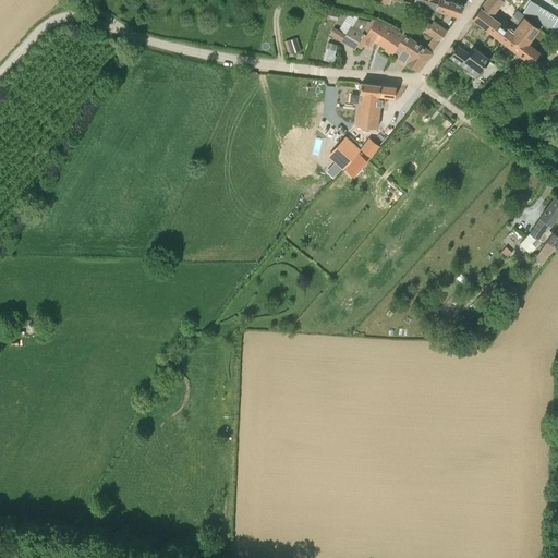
[(417,0),(459,14),(464,4),(450,0),(417,0)]
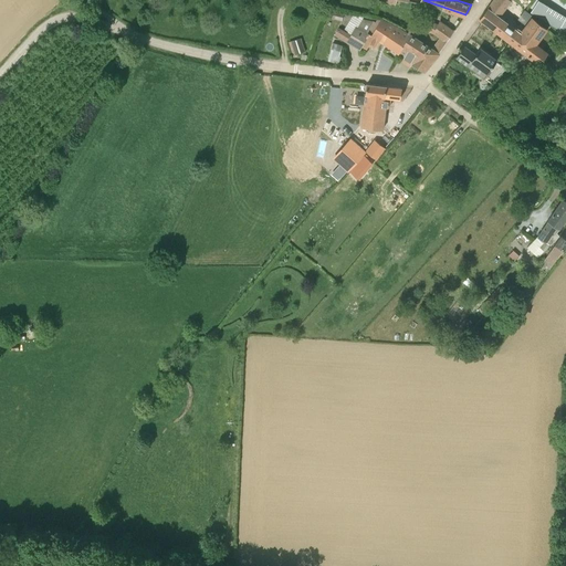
[(511,0),(493,0),(488,7),(480,19),(510,42),(519,49),(527,38),(521,32),(515,28),(499,16),(511,0)]
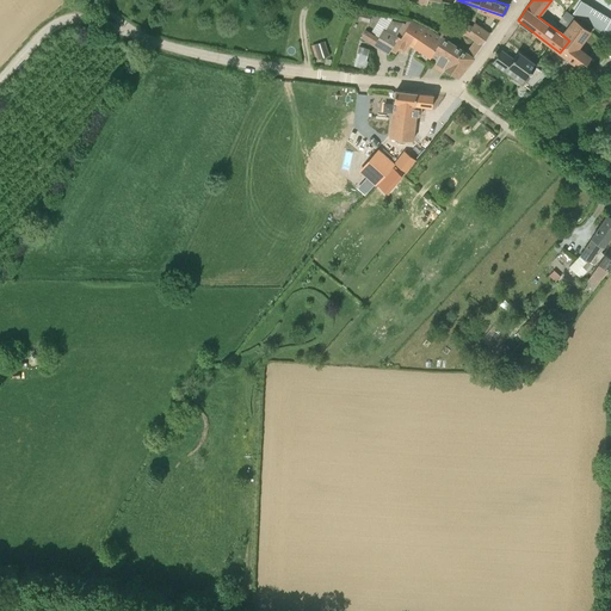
[(360,20),(363,11),(355,10),(353,18),(360,20)]
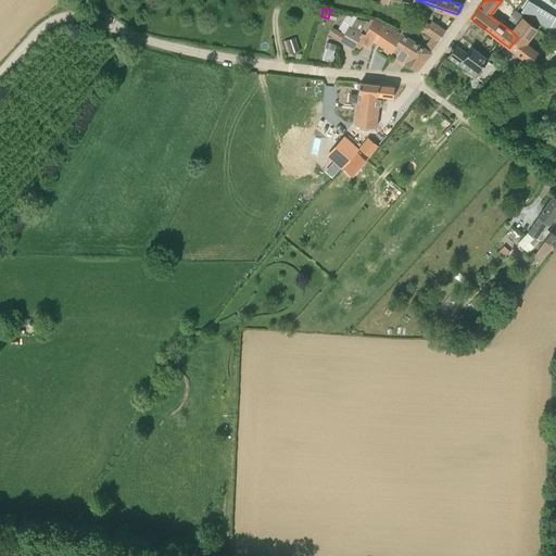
[(330,10),(328,19),(336,20),(338,12),(330,10)]
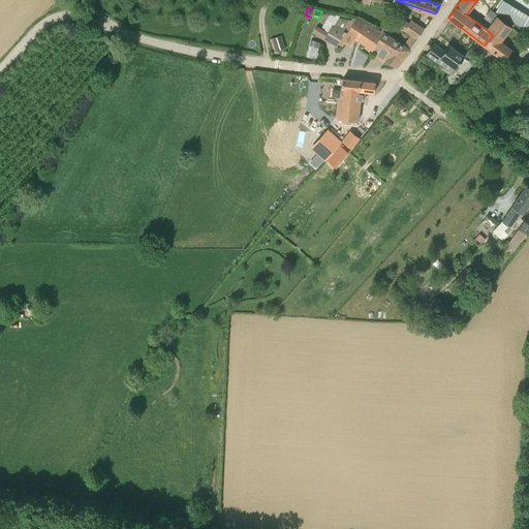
[(511,50),(501,41),(511,28),(497,17),(487,30),(493,35),(485,45),(504,60),(511,50)]
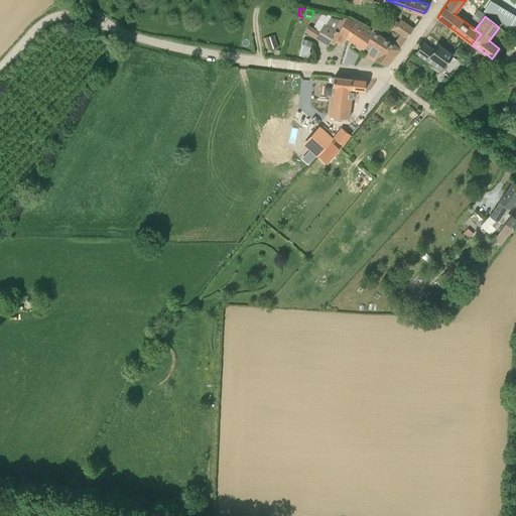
[(323,25),(318,31),(308,26),(305,31),(327,44),(329,41),(334,44),(337,40),(342,43),(346,36),(349,38),(359,23),(346,17),(344,19),(331,17),(325,26),(323,25)]
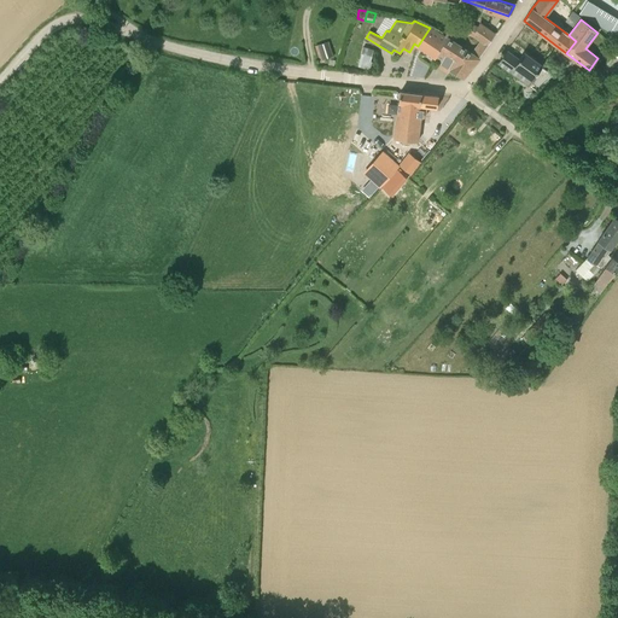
[(479,41),(487,46),(495,34),(479,23),(477,28),(462,22),(459,30),(471,36),(481,40),(479,41)]
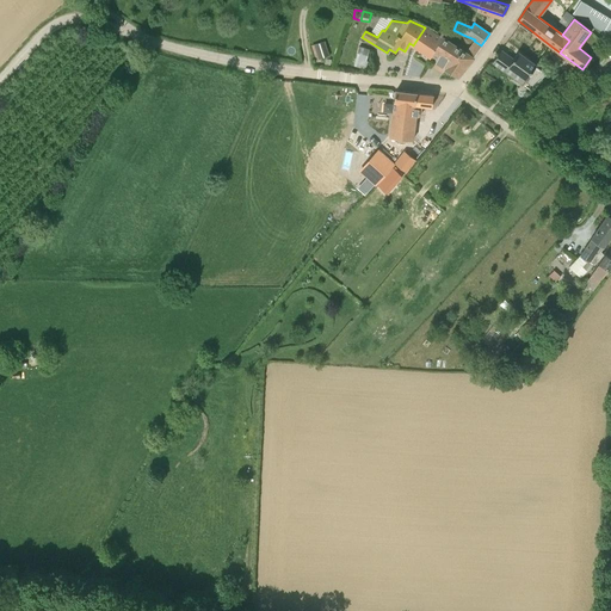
[(413,45),(431,57),(442,39),(438,38),(427,29),(425,28),(413,45)]
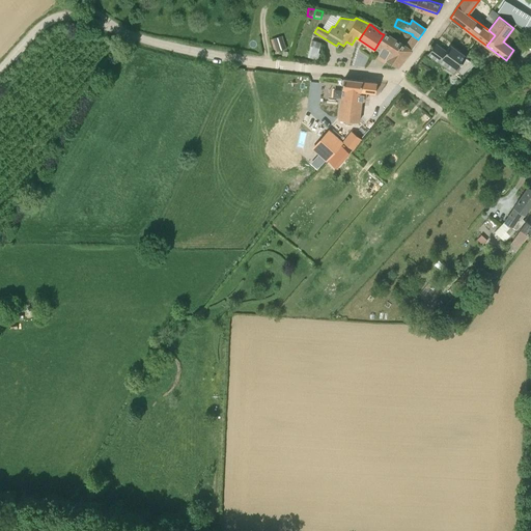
[(397,66),(411,50),(388,34),(389,32),(390,29),(385,26),(381,33),(384,34),(374,50),(378,52),(375,55),(385,61),(387,59),(397,66)]
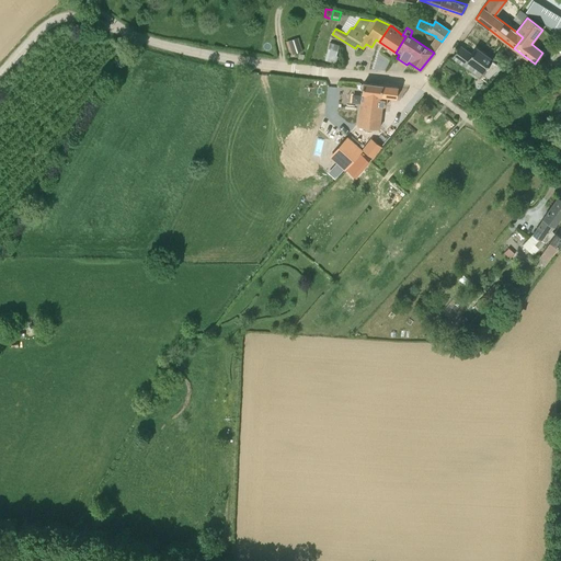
[(288,39),(293,53),(304,49),(299,35),(288,39)]
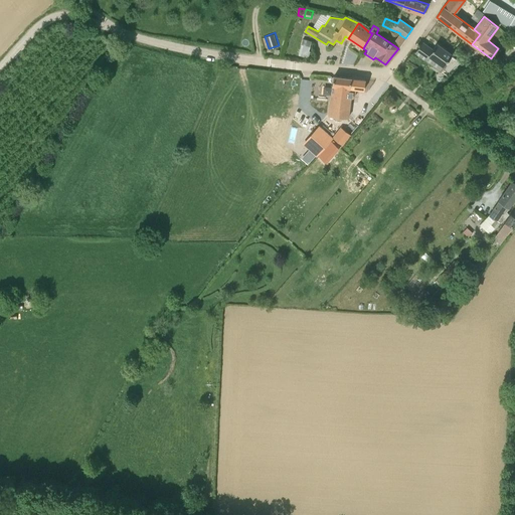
[(309,56),(313,40),(304,37),(299,53),(309,56)]
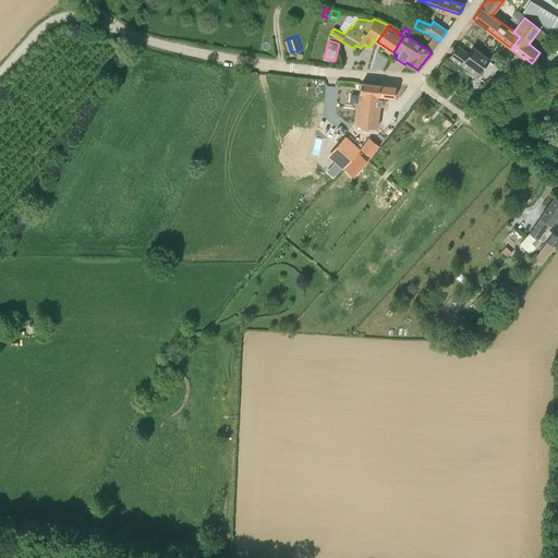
[(450,57),(477,77),(480,73),(487,79),(499,68),(489,60),(490,59),(474,47),(466,57),(456,49),(450,57)]
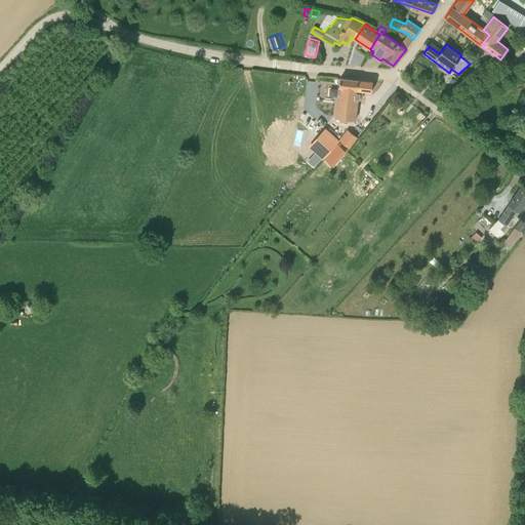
[(357,89),(358,80),(351,79),(340,78),(335,118),(355,120),(358,98),(361,99),(361,98),(359,98),(360,92),(358,92),(359,90),(357,89)]
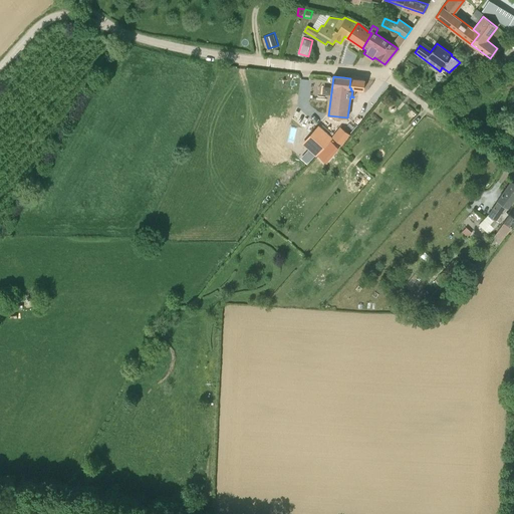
[(364,79),(350,78),(349,87),(351,88),(350,90),(352,90),(351,96),(353,96),(354,88),(363,89),(364,79)]
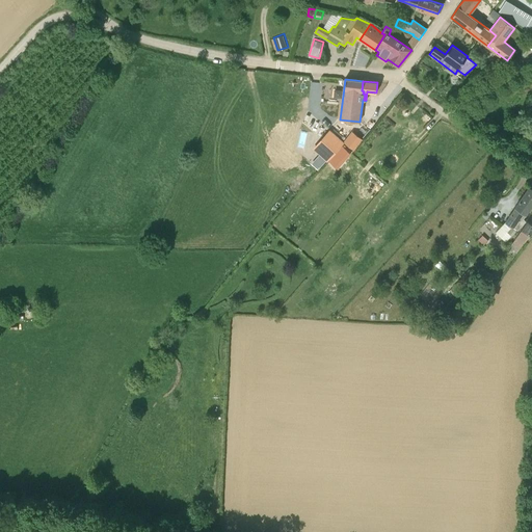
[(355,131),(348,141),(355,148),(364,137),(355,131)]
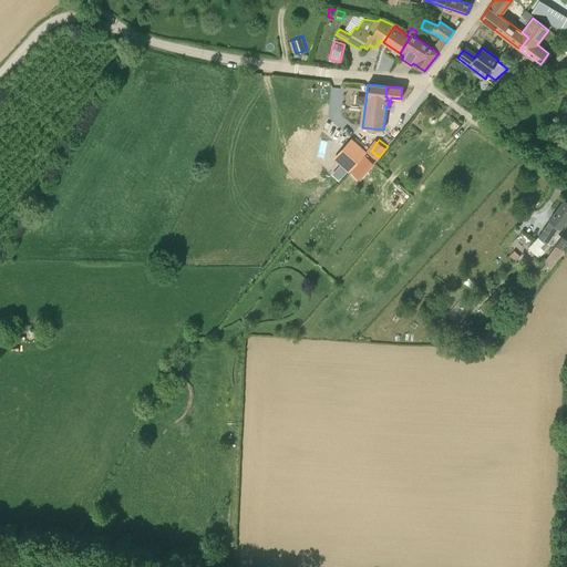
[(350,171),(367,153),(353,141),(337,158),(350,171)]
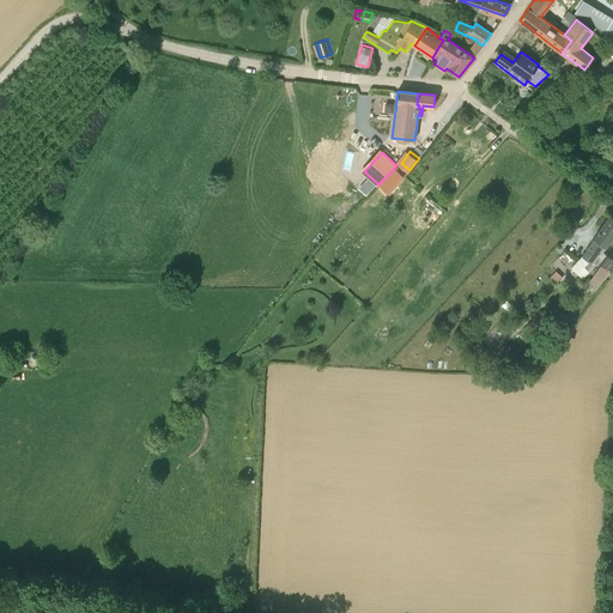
[(388,177),(395,184),(402,177),(395,170),(388,177)]
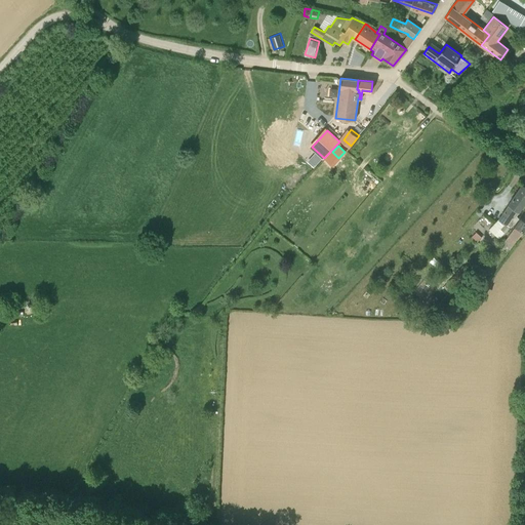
[(499,239),(505,233),(519,218),(516,215),(518,212),(524,202),(524,186),(523,185),(499,218),(489,230),(499,239)]
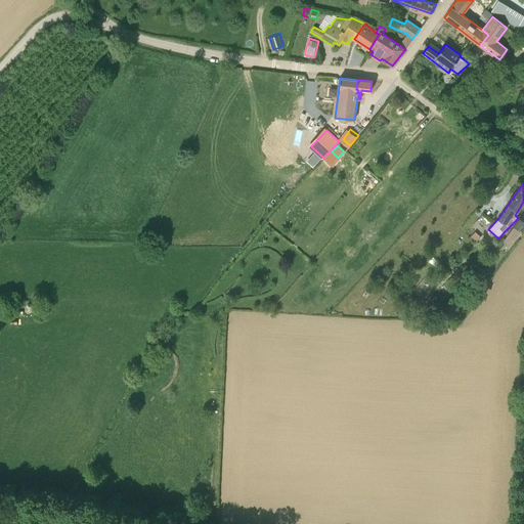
[(523,233),(523,221),(519,218),(514,226),(521,231),(523,233)]
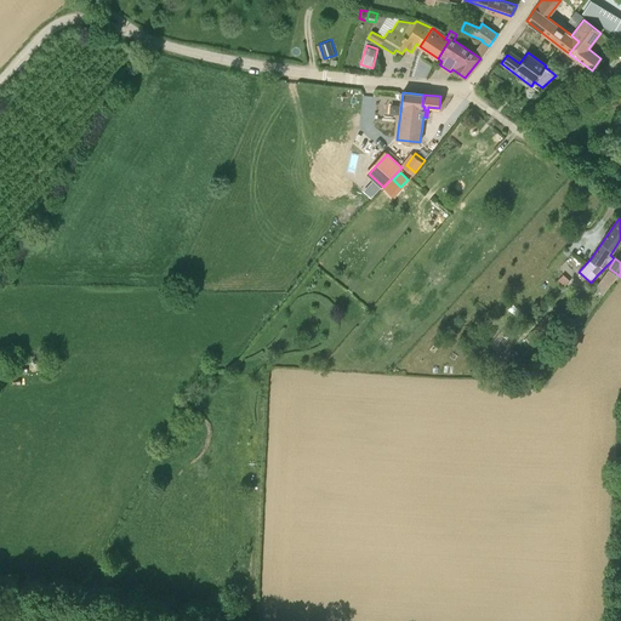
[(609,268),(608,268),(597,285),(605,290),(617,274),(609,268)]
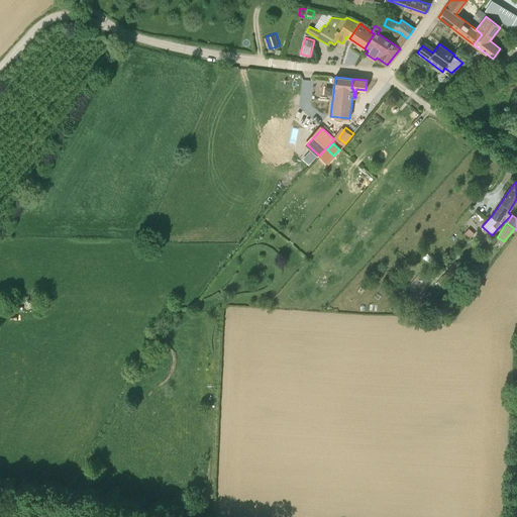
[(454,274),(448,269),(436,283),(442,288),(454,274)]
